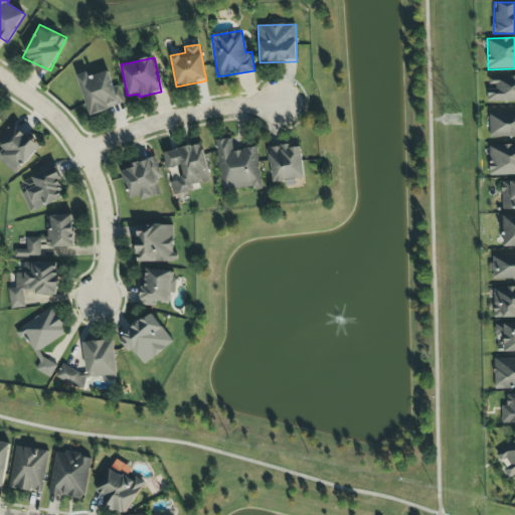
[(90,116),(124,105),(120,91),(115,93),(108,71),(89,77),(88,72),(76,75),(90,116)]
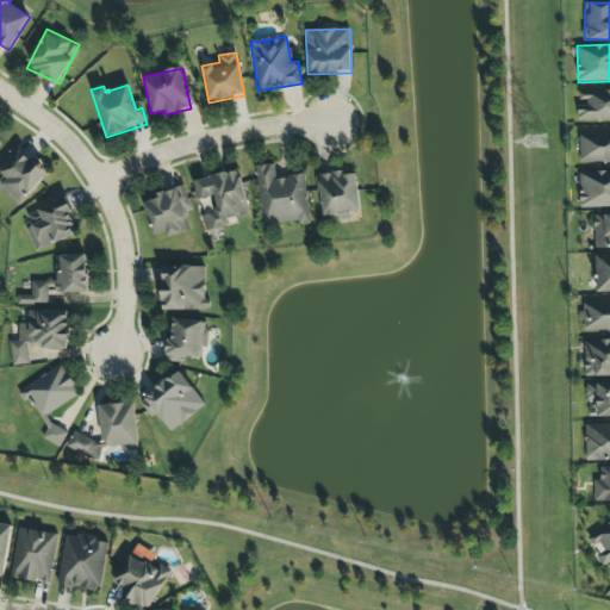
[(578,119),(609,119),(609,91),(579,89),(578,119)]
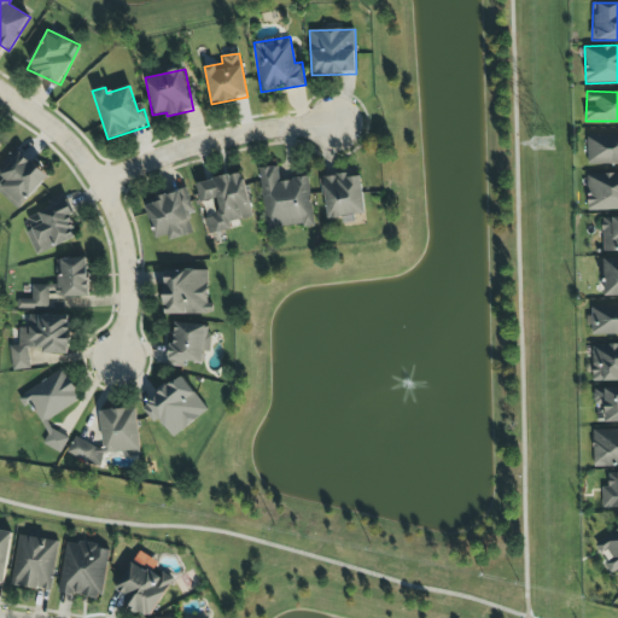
[(588,165),(617,164),(617,134),(588,135),(588,165)]
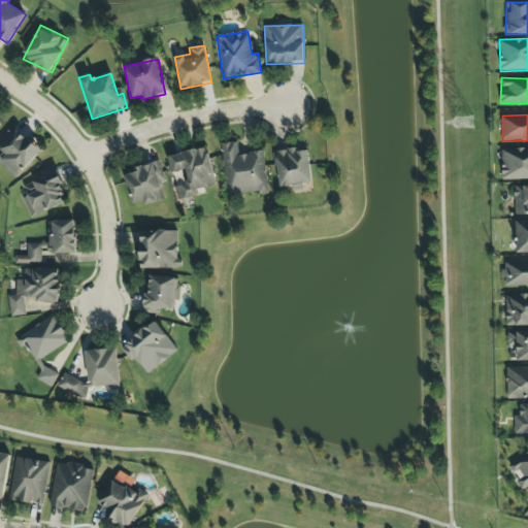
[(0,165),(14,179),(41,152),(17,128),(0,143),(0,165)]
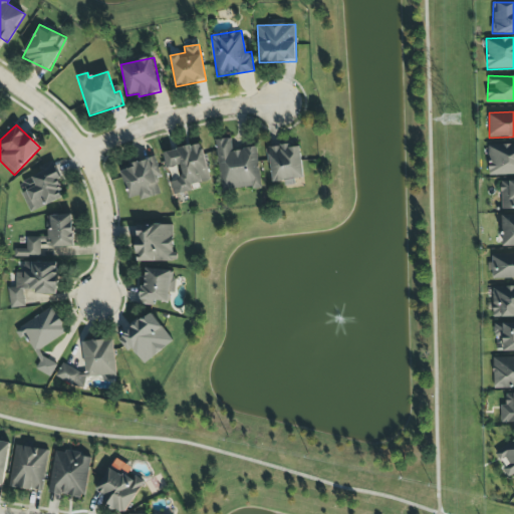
[(257,148),(232,150),(231,139),(216,141),(221,192),(261,188),(257,148)]
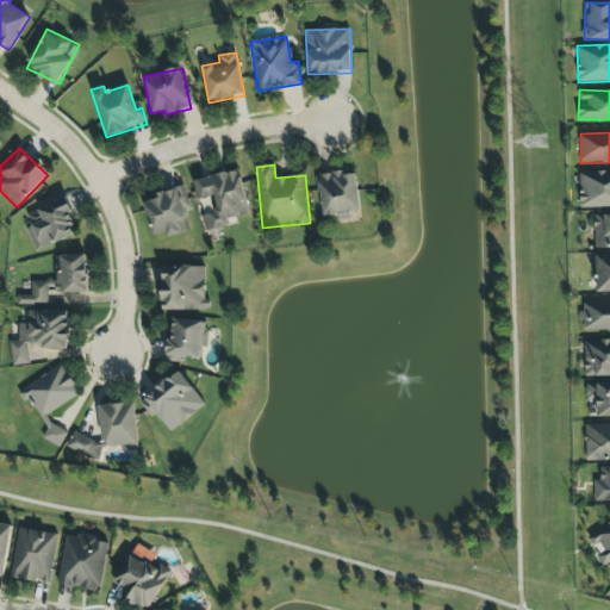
[(194,180),(205,232),(230,226),(228,219),(249,215),(240,170),(194,180)]
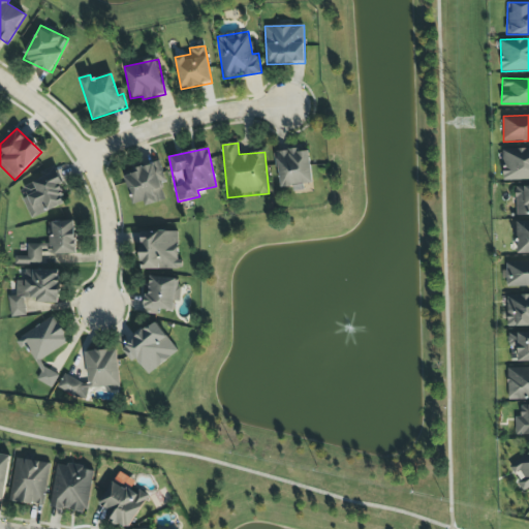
[(528,148),(503,149),(503,181),(528,180),(528,148)]
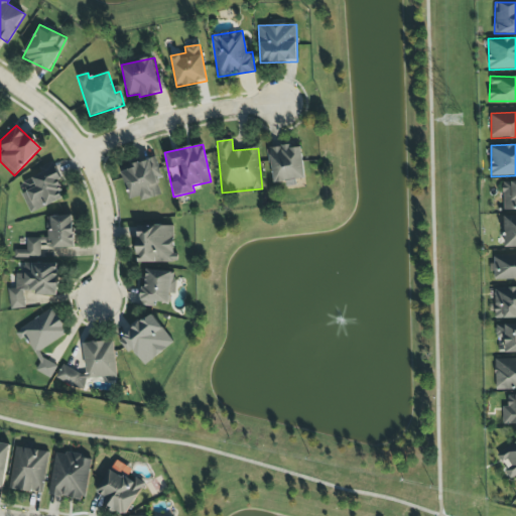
[(305,178),(301,147),(291,149),(291,145),(268,148),(273,185),(295,181),(295,179),(305,178)]
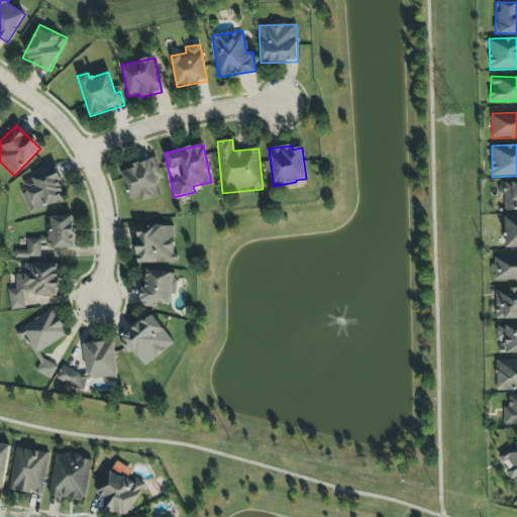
[(163,196),(153,160),(121,168),(128,201),(141,198),(142,201),(163,196)]
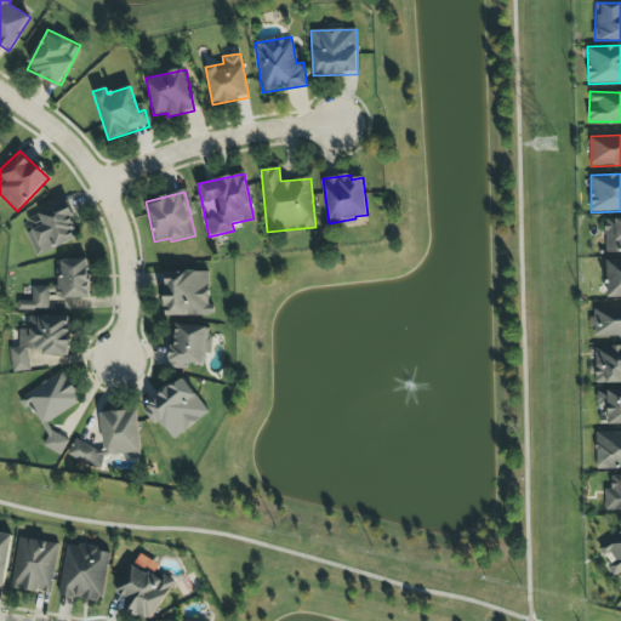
[(27,220),(32,232),(26,234),(35,256),(80,238),(66,203),(27,220)]
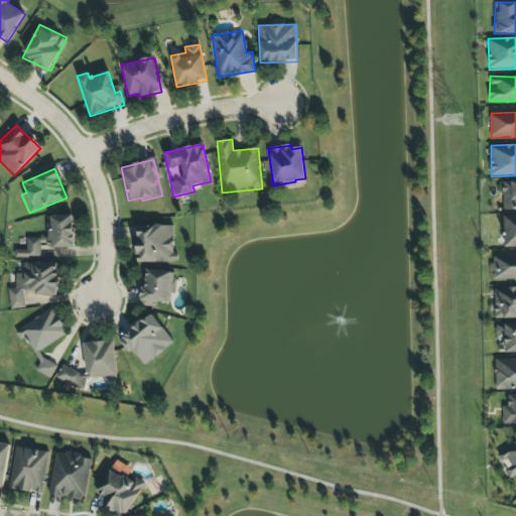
[(515,181),(503,181),(504,210),(515,210),(515,181)]
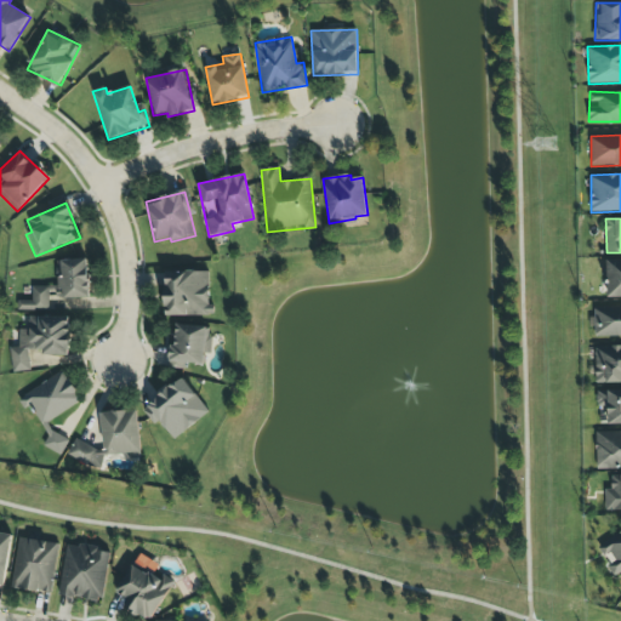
[(57,298),(89,298),(89,260),(56,261),(57,298)]
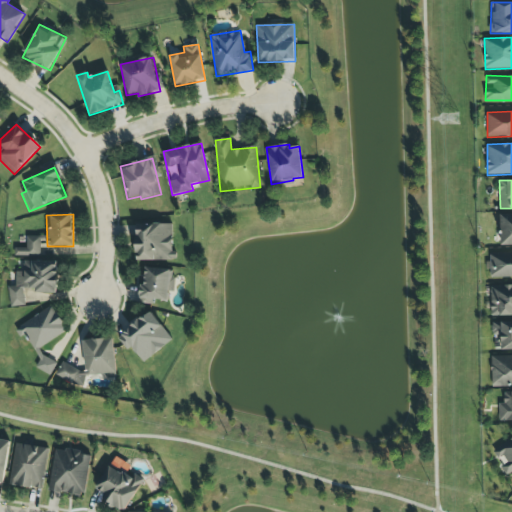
[(499,245),(511,245),(511,214),(500,214),(499,245)]
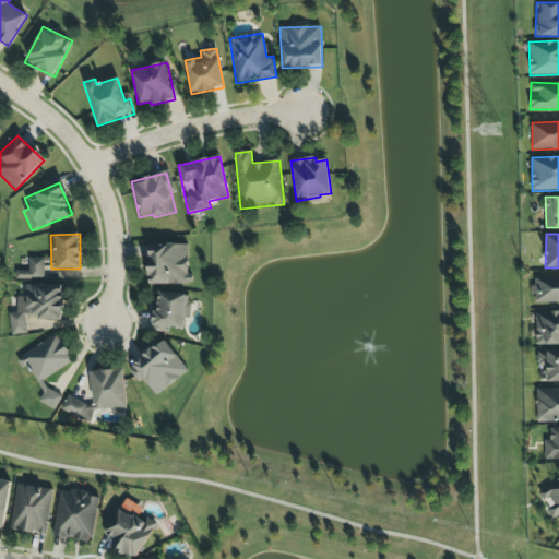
[(189,245),(147,246),(149,285),(189,284),(189,245)]
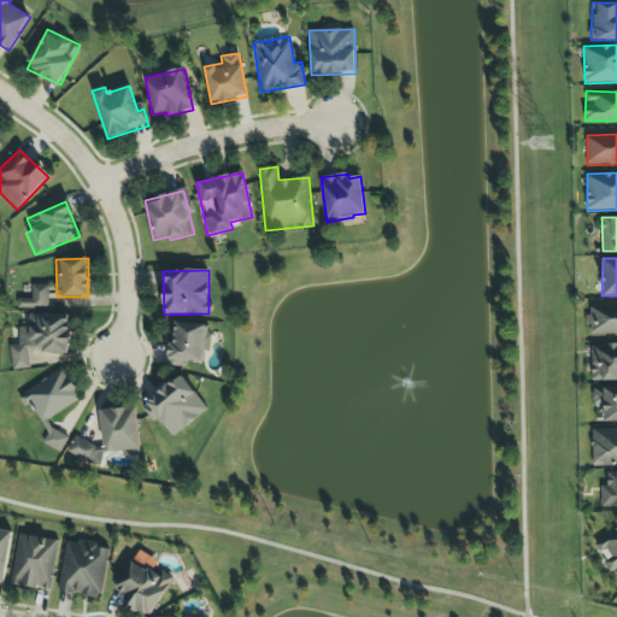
[(47,309),(48,286),(33,285),(31,299),(19,299),(18,307),(47,309)]
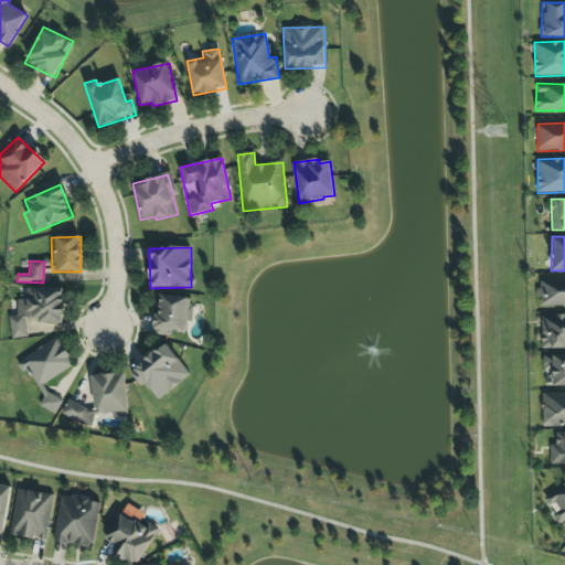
[(564,307),(564,278),(540,280),(541,308),(564,307)]
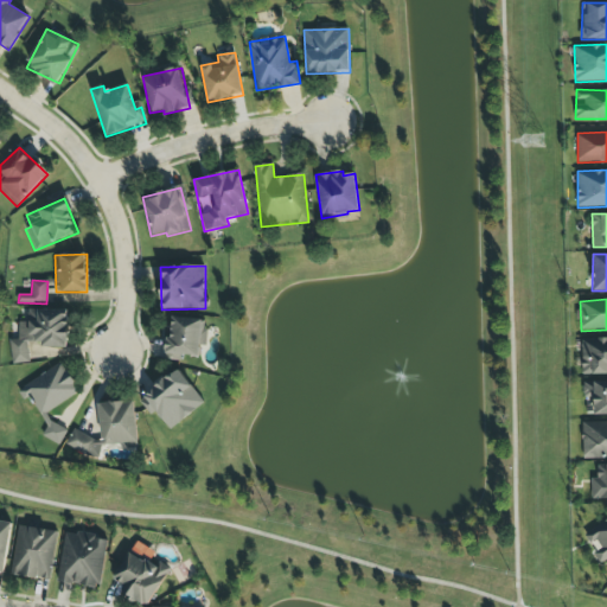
[(68,346),(69,310),(27,310),(26,323),(19,323),(18,340),(11,340),(11,363),(29,364),(29,346),(68,346)]
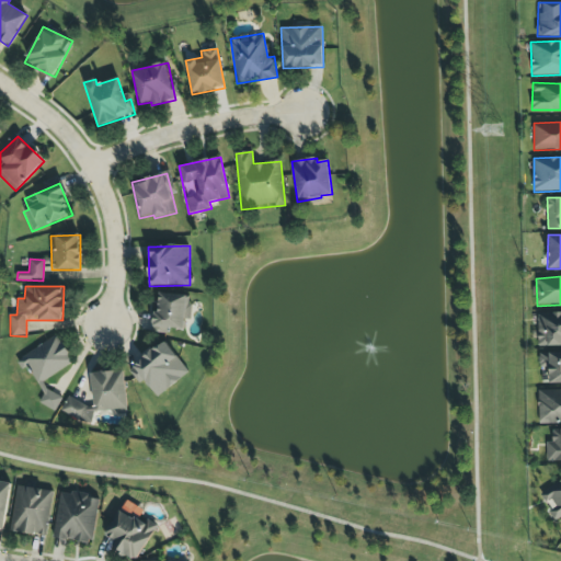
[(186,296),(159,294),(158,312),(151,312),(150,330),(183,332),(184,319),(191,320),(191,305),(186,304),(186,296)]
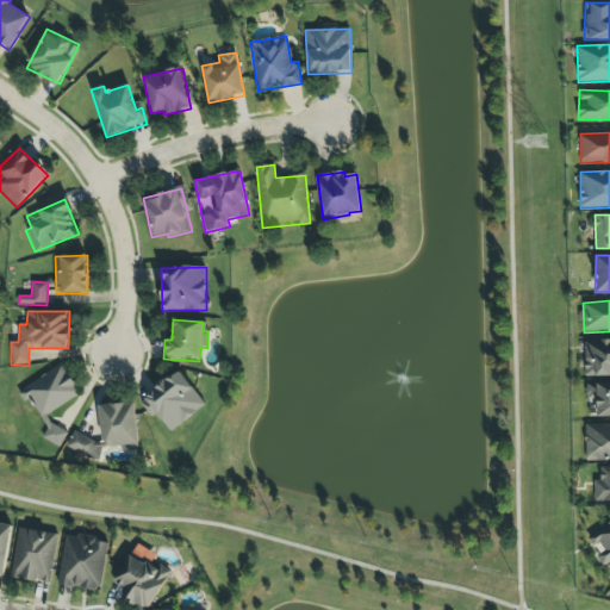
[(585,377),(609,375),(609,340),(584,341),(585,377)]
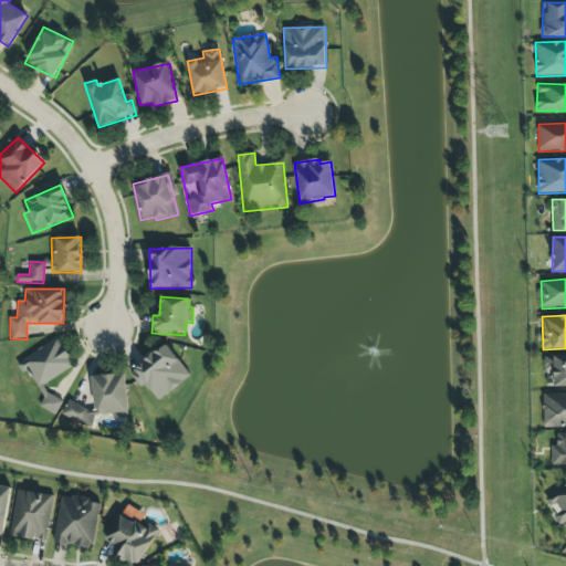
[(60,408),(45,383),(74,366),(59,338),(20,360),(44,401),(43,402),(50,413),(60,408)]
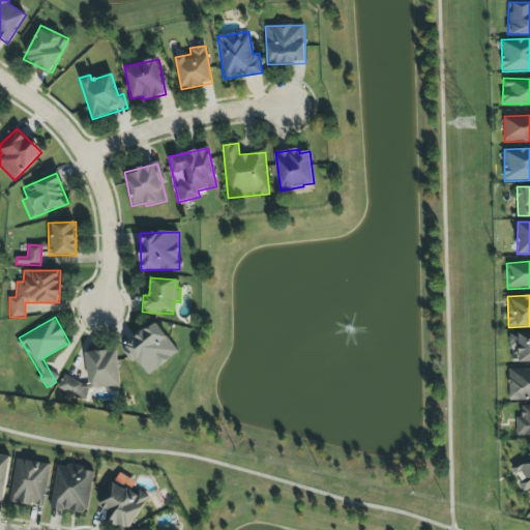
[(178,352),(155,323),(123,347),(146,377),(178,352)]
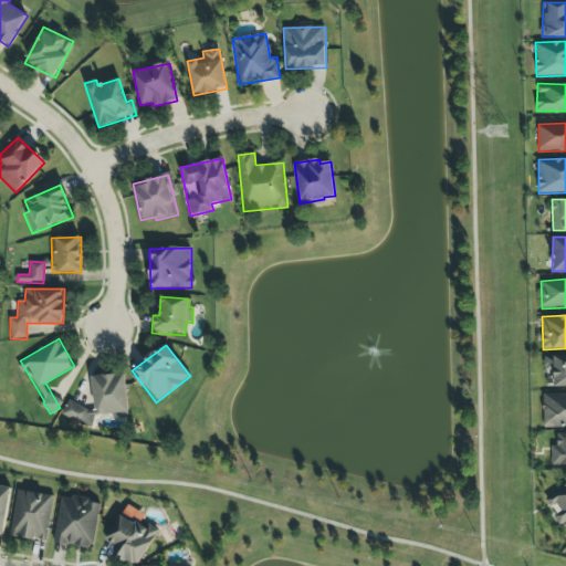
[(553,386),(565,386),(565,356),(545,356),(544,376),(553,376),(553,386)]
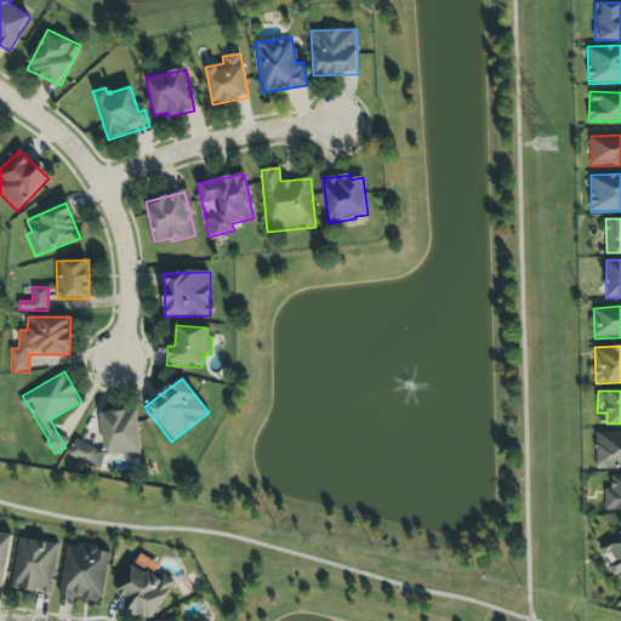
[(103,455),(141,454),(138,411),(102,412),(103,455)]
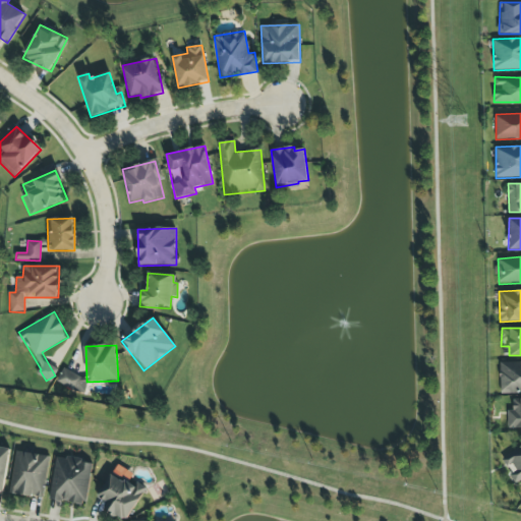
[(520,361),(500,363),(501,394),(520,393),(520,361)]
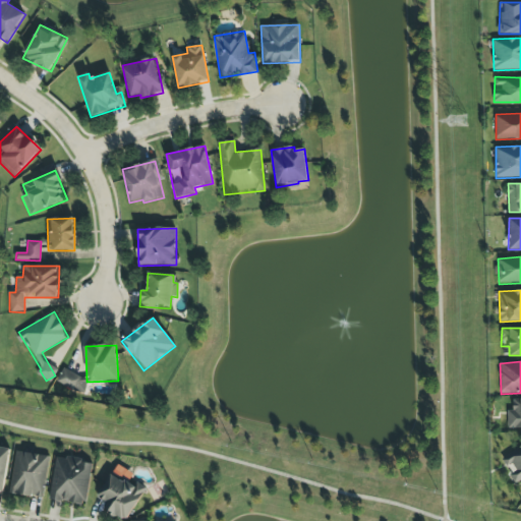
[(82,395),(90,381),(63,368),(57,383),(82,395)]
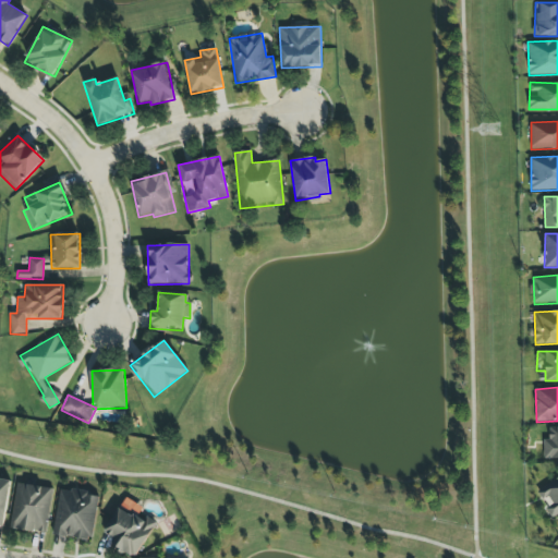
[(557,458),(557,427),(549,427),(549,439),(544,439),(544,459),(557,458)]
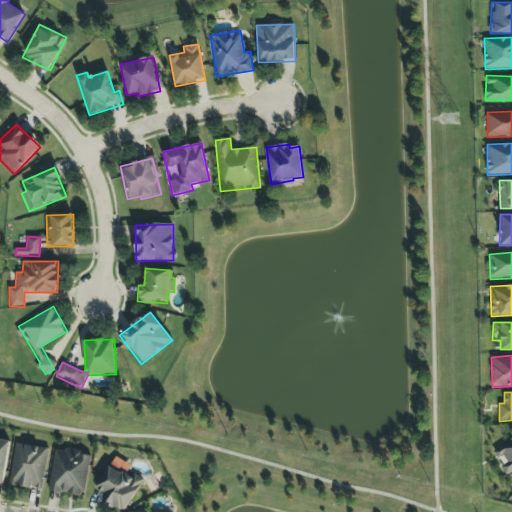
[(511,472),(511,437),(493,450),(503,465),(500,466),(506,476),(511,472)]
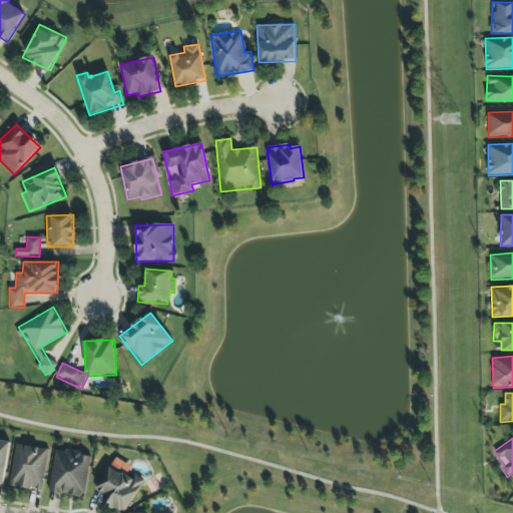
[(9,442),(0,440),(0,483),(4,484),(9,442)]
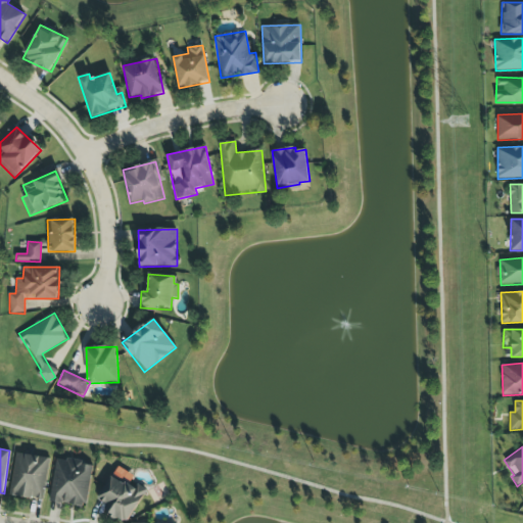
[(50,459),(16,453),(9,495),(43,501),(50,459)]
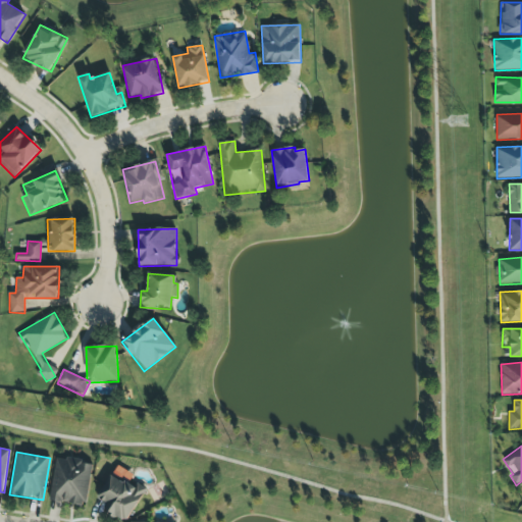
[(55,457),(49,501),(86,506),(92,463),(55,457)]
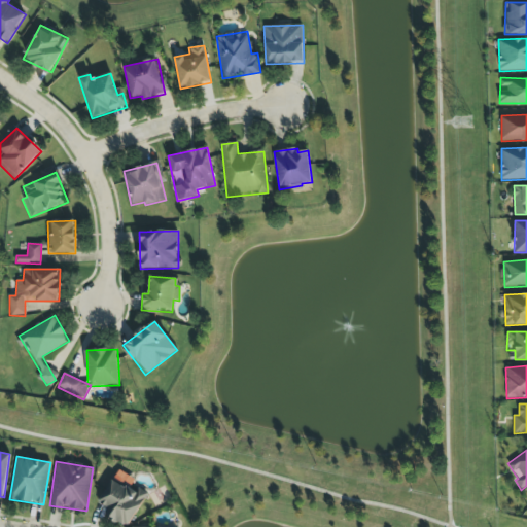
[(127,526),(145,497),(113,477),(97,503),(107,510),(104,515),(124,526),(127,526)]
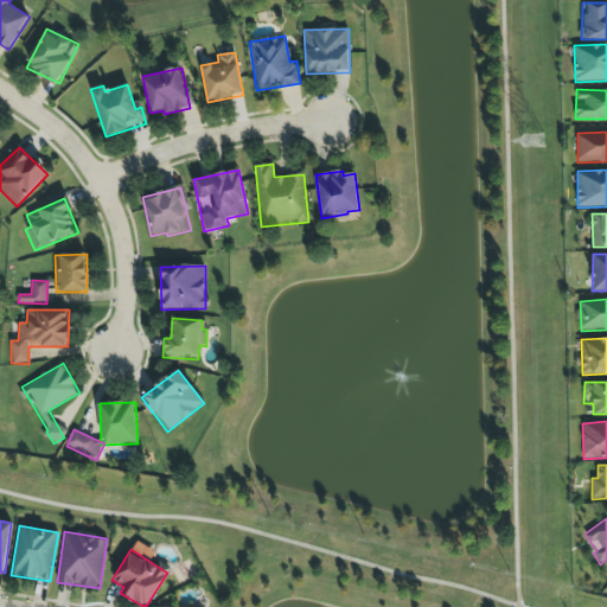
All buildings are outlined.
